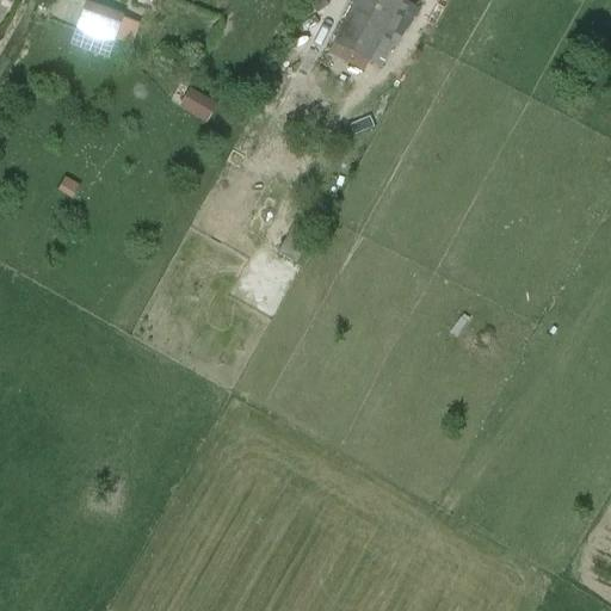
[(355,0),(332,44),(333,44),(327,54),(327,55),(363,73),(368,62),(369,63),(369,62),(382,69),(395,44),(399,47),(418,10),(401,1),(401,0),(355,0)]
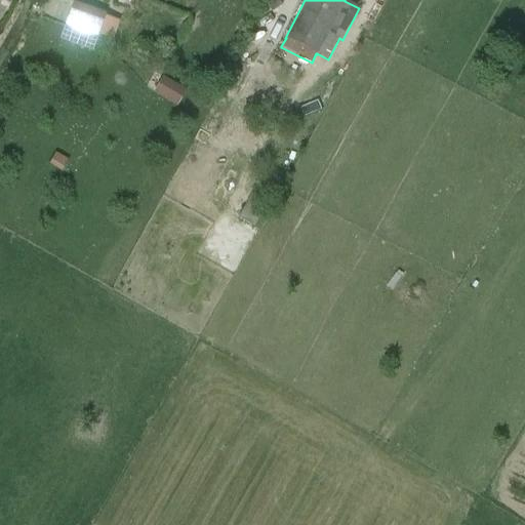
[(103,34),(117,38),(123,16),(75,1),(64,40),(97,50),(103,34)]
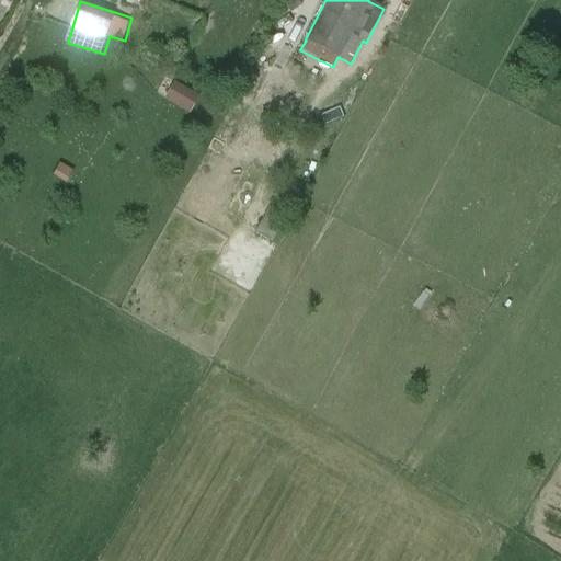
[(198,98),(173,86),(165,102),(189,115),(198,98)]
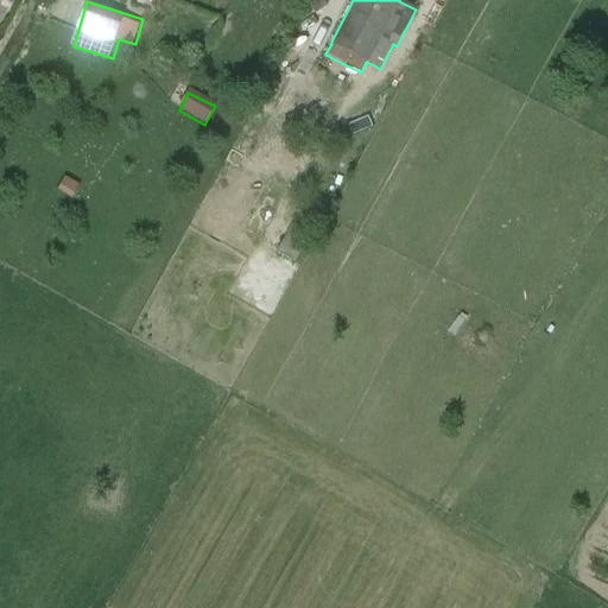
[(55,191),(70,198),(78,184),(64,176),(55,191)]
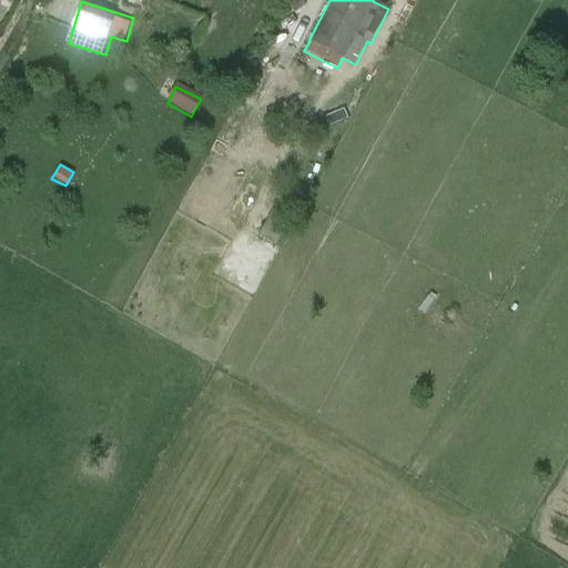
[(275,246),(288,222),(271,212),(257,236),(275,246)]
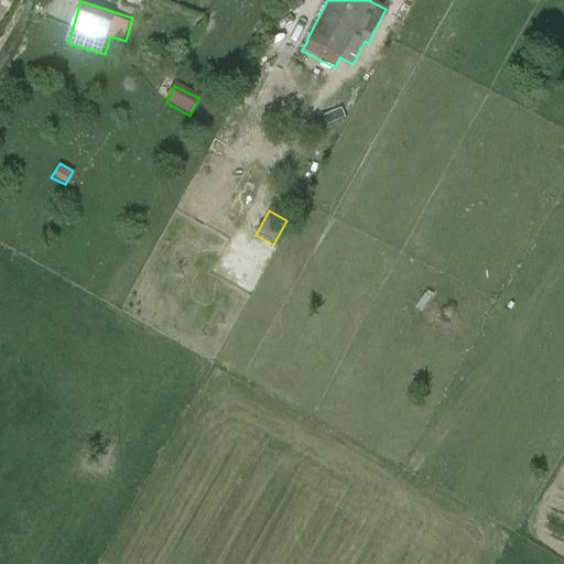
All buildings are outlined.
